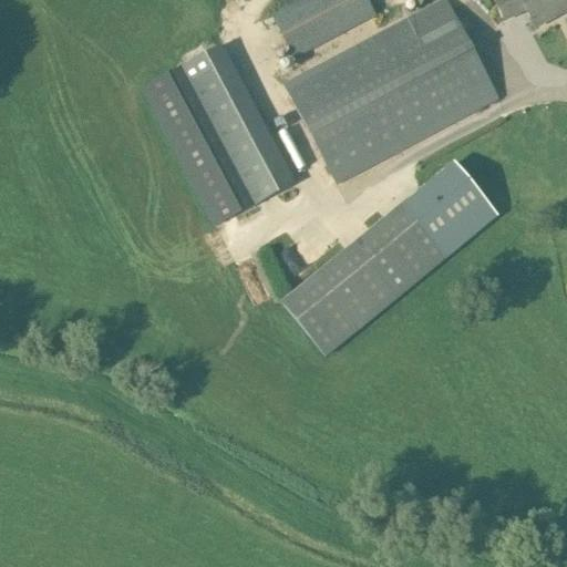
[(295,60),(377,17),(367,0),(302,0),(272,17),(295,60)]
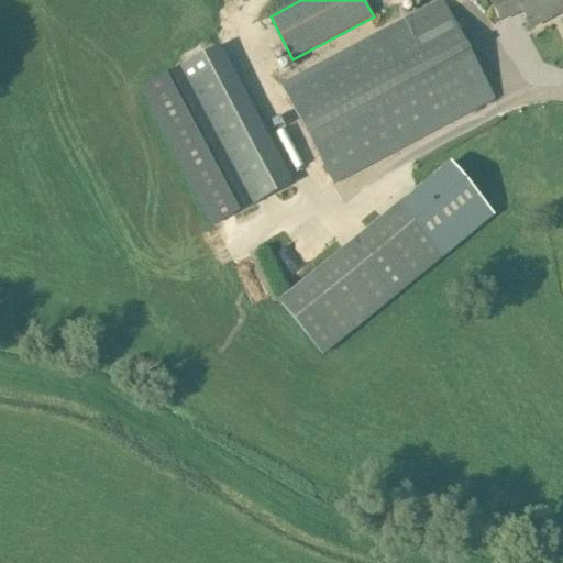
[(333,186),(496,100),(442,0),(441,0),(280,86),(333,186)]
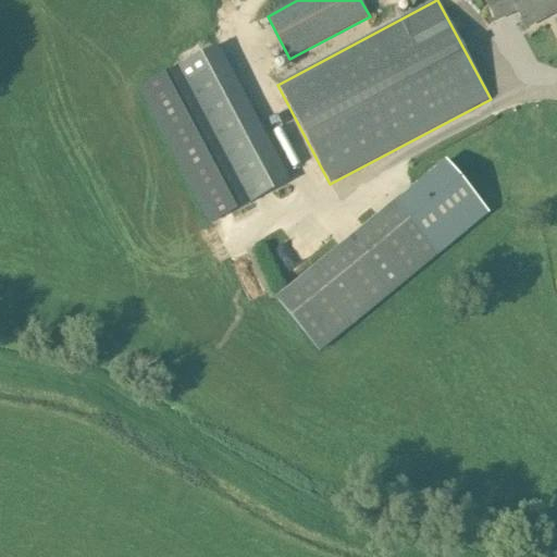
[(556,11),(556,0),(484,0),(496,21),(517,10),(527,28),(556,11)]
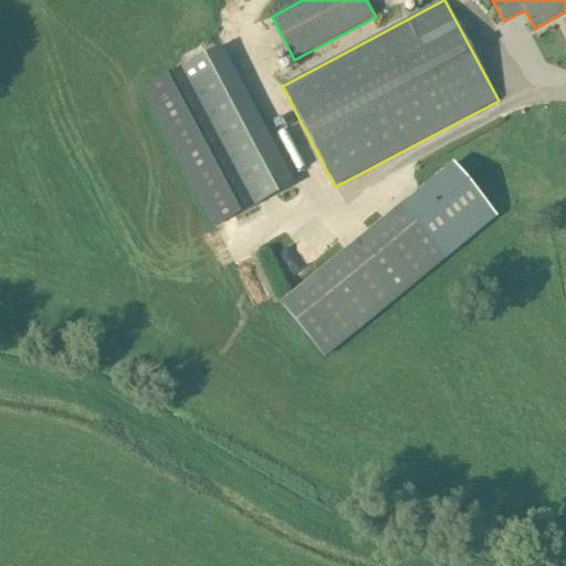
[(221,50),(140,92),(213,229),(293,186),(221,50)]
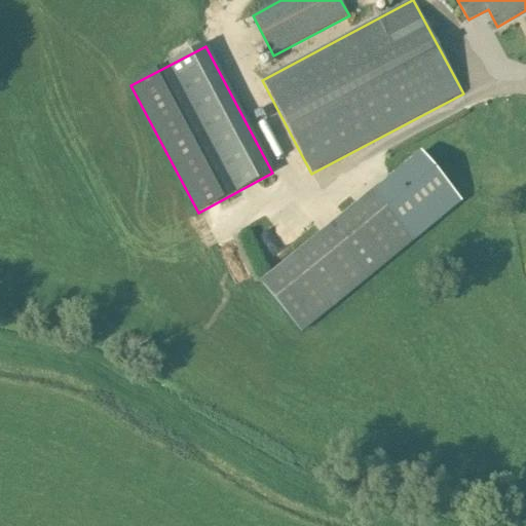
[(413,240),(460,201),(421,154),(262,285),(302,332),(413,240)]
